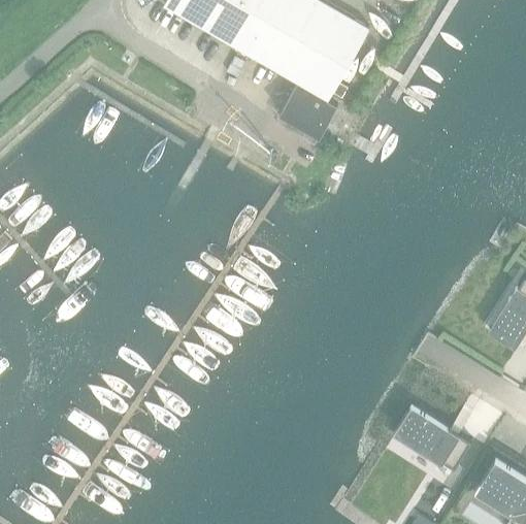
[(335,107),(328,103),(369,31),(316,0),(166,0),(163,8),(295,84),(277,115),(319,137),(335,107)]
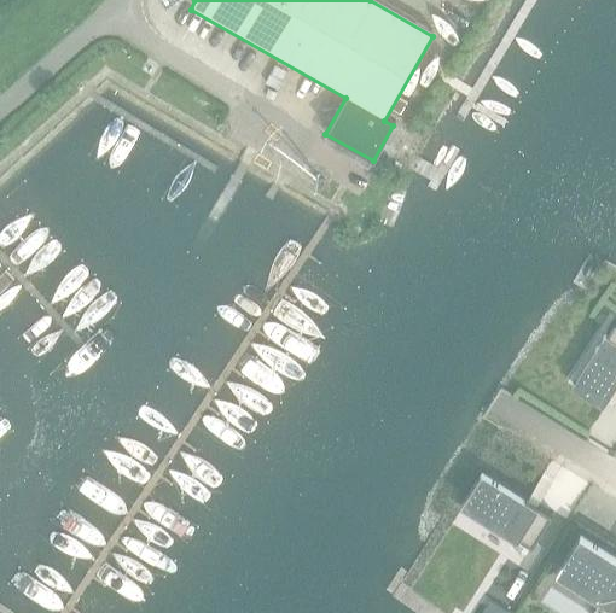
[(573,387),(604,408),(615,389),(615,326),(612,325),(573,387)]
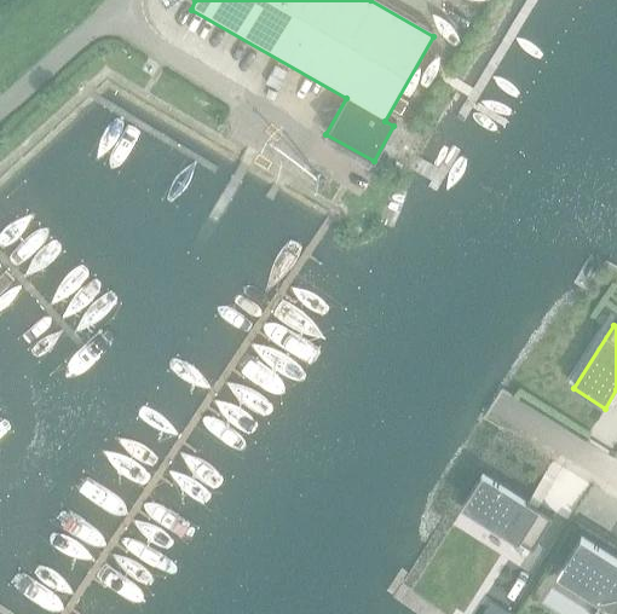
[(463,508),(531,550),(551,519),(484,475),(463,508)]
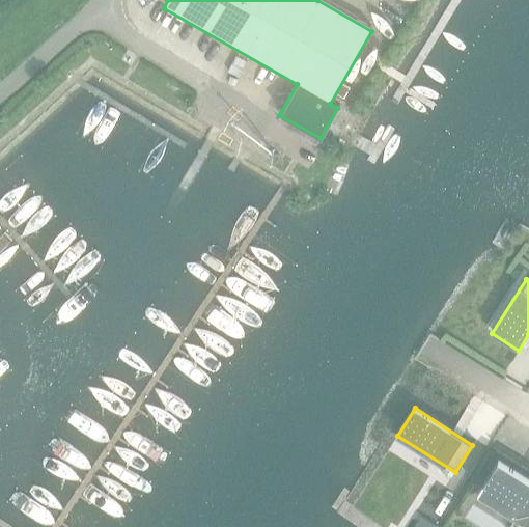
[(528,479),(499,462),(479,493),(528,524),(528,479)]
